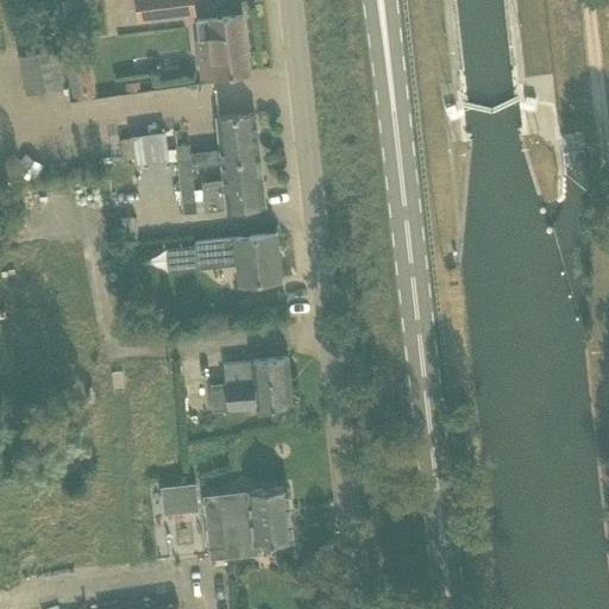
[(136,0),(139,22),(179,17),(176,0),(136,0)]
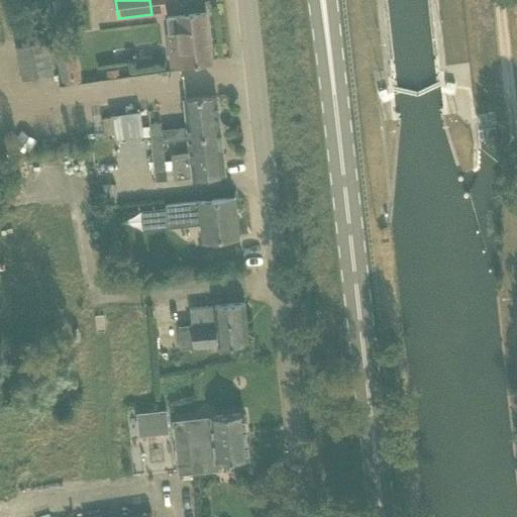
[(169,66),(192,63),(211,61),(205,11),(167,16),(169,31),(180,30),(181,38),(166,40),(169,66)]
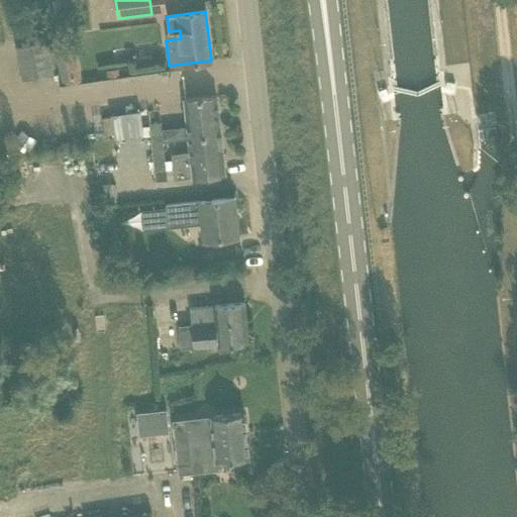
[(46,40),(15,46),(22,80),(54,73),(46,40)]
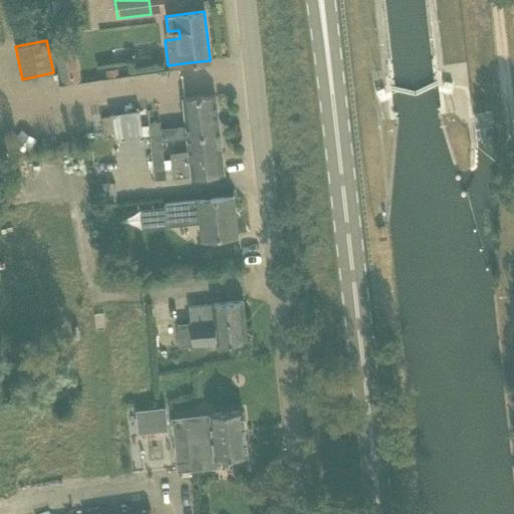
[(57,56),(62,82),(81,78),(75,52),(57,56)]
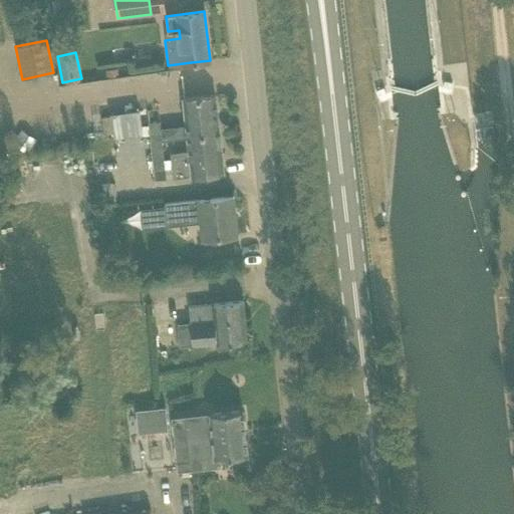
[(106,69),(107,79),(119,77),(118,68),(106,69)]
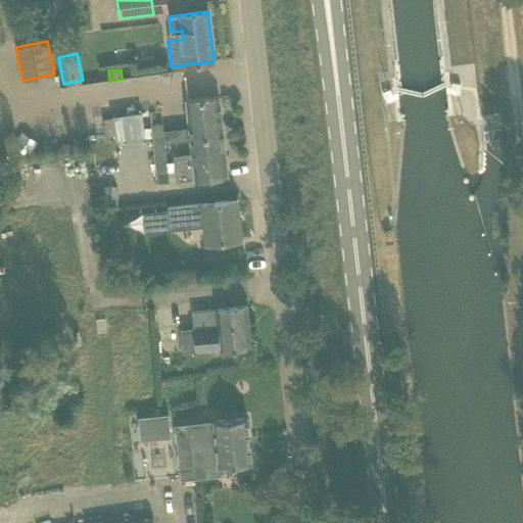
[(164,143),(191,140),(224,137),(219,97),(187,100),(190,127),(163,131),(162,123),(150,125),(151,127),(153,145),(164,143)]
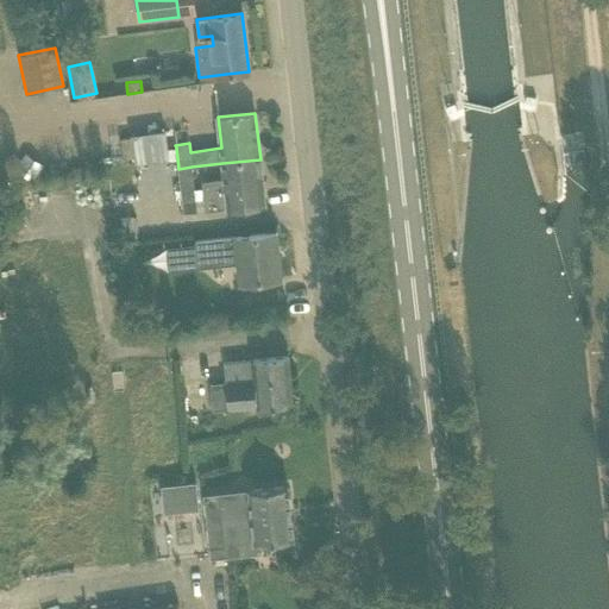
[(165,130),(131,135),(136,162),(169,157),(165,130)]
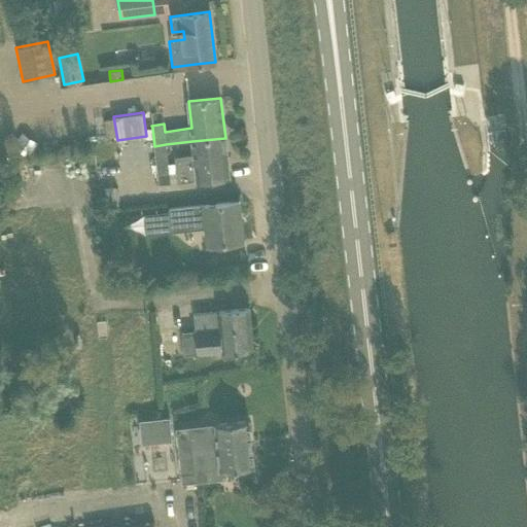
[(27,155),(36,143),(23,134),(14,146),(27,155)]
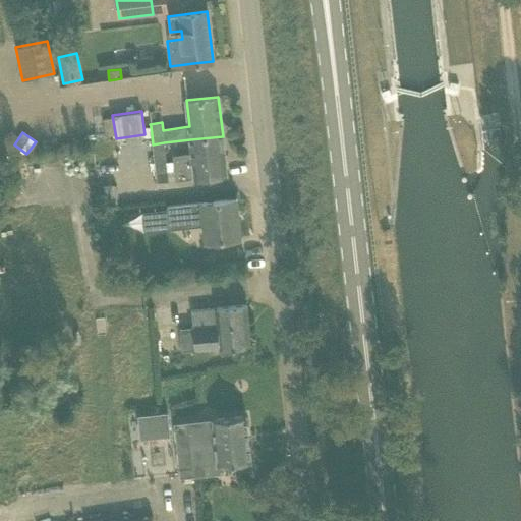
[(223,136),(190,139),(191,152),(172,155),(173,165),(225,159),(223,136)]
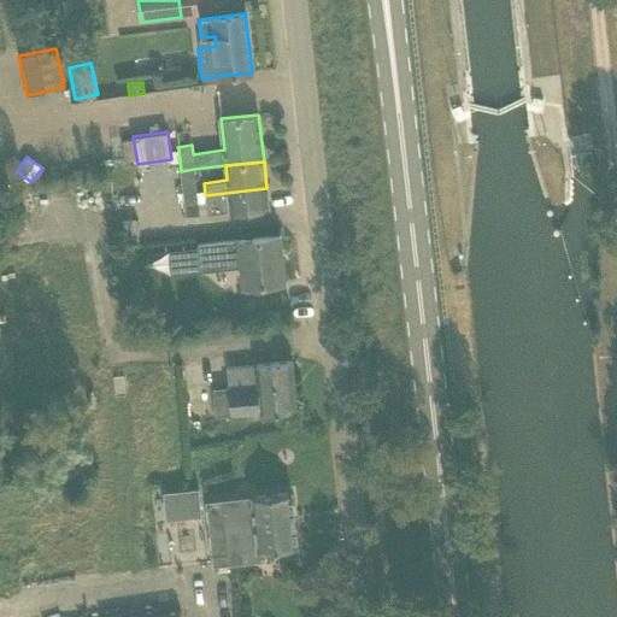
[(198,203),(194,169),(181,171),(184,204),(198,203)]
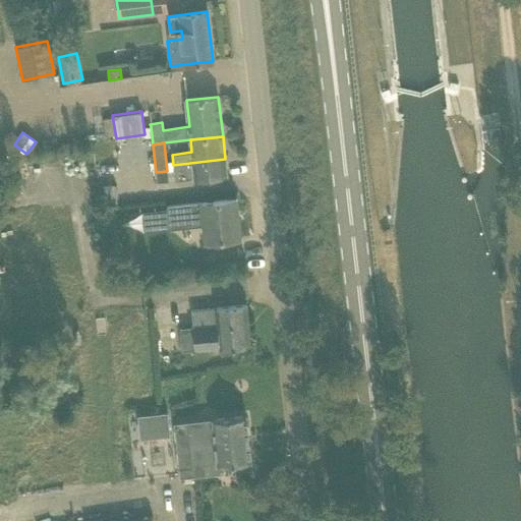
[(173,165),(174,178),(194,176),(194,178),(227,174),(225,159),(173,165)]
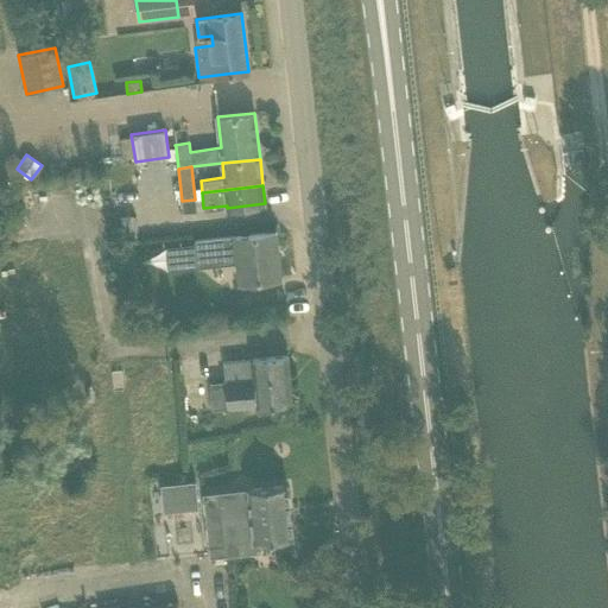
[(261,278),(280,277),(276,232),(252,234),(195,240),(197,266),(238,263),(240,280),(242,280),(242,286),(261,285),(261,278)]
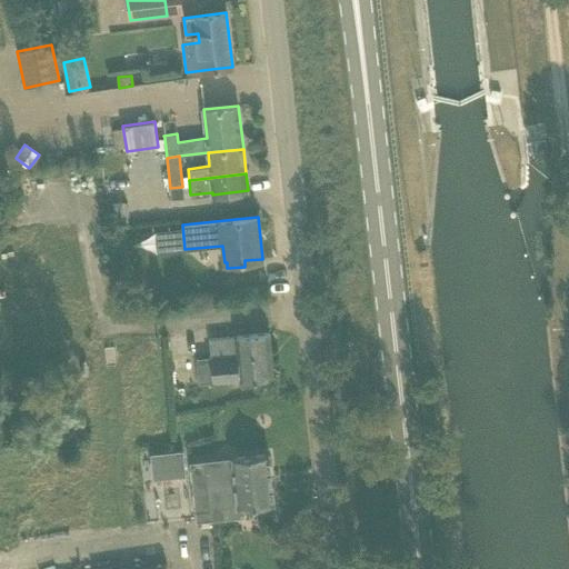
[(273,376),(269,332),(211,338),(212,357),(196,358),(199,383),(273,376)]
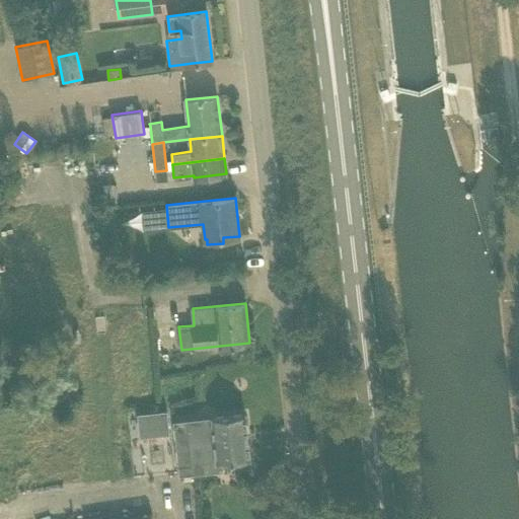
[(167,411),(138,414),(140,436),(169,434),(167,411)]
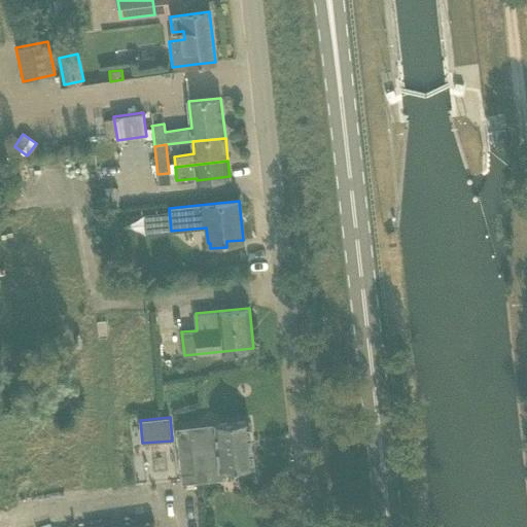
[(176,427),(178,451),(251,443),(249,420),(176,427)]
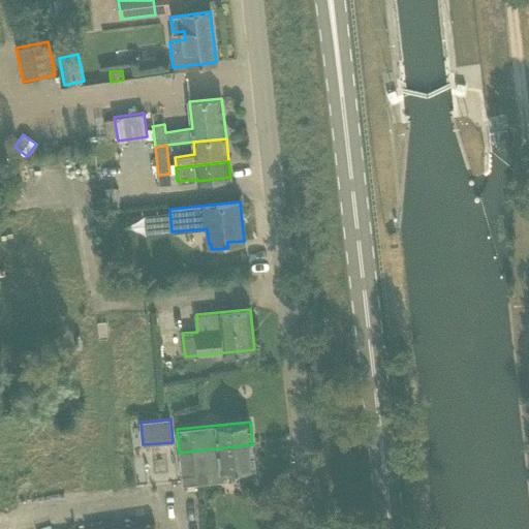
[(252,444),(179,453),(182,485),(223,480),(222,471),(254,467),(252,444)]
